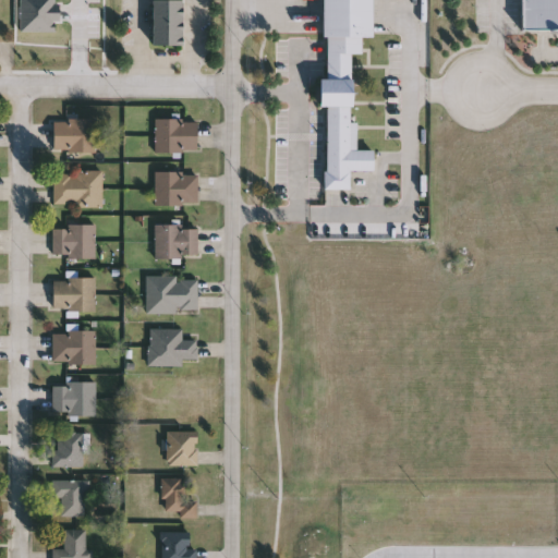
[(53,21),(53,31),(19,32),(19,0),(52,0),(52,3),(58,3),(58,21),(53,21)]
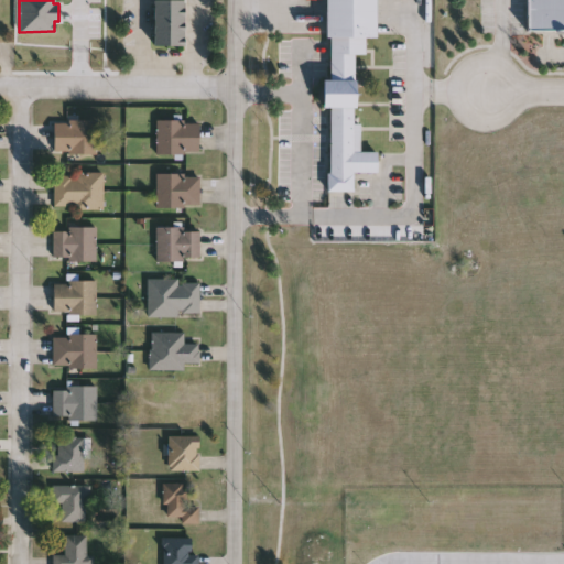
[(154,46),(154,0),(185,0),(185,46),(154,46)]
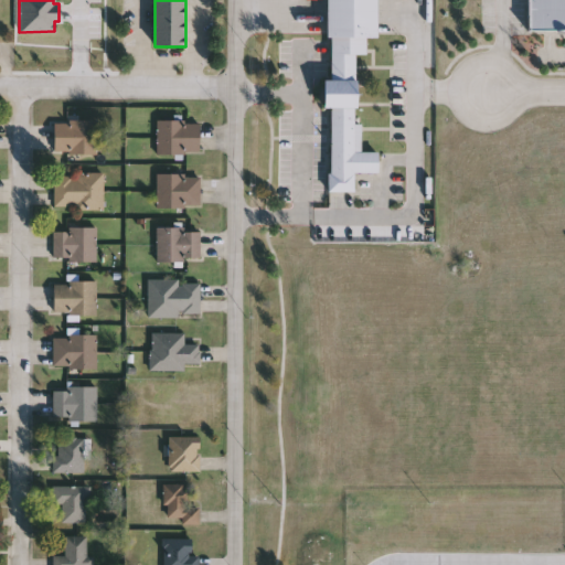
[(331,191),(331,107),(323,107),(323,80),(329,80),(329,0),(376,0),(376,36),(366,36),(366,54),(356,54),(356,124),(361,124),(361,152),(379,152),(379,172),(354,172),(354,191),(331,191)]
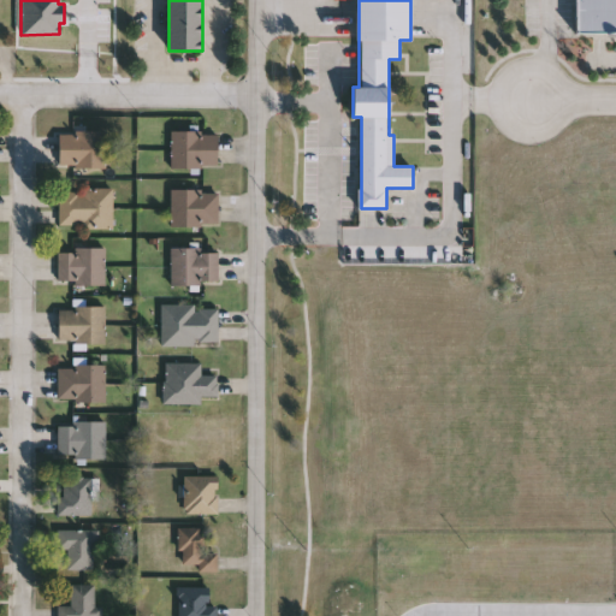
[(615,0),(615,34),(578,34),(578,0),(615,0)]
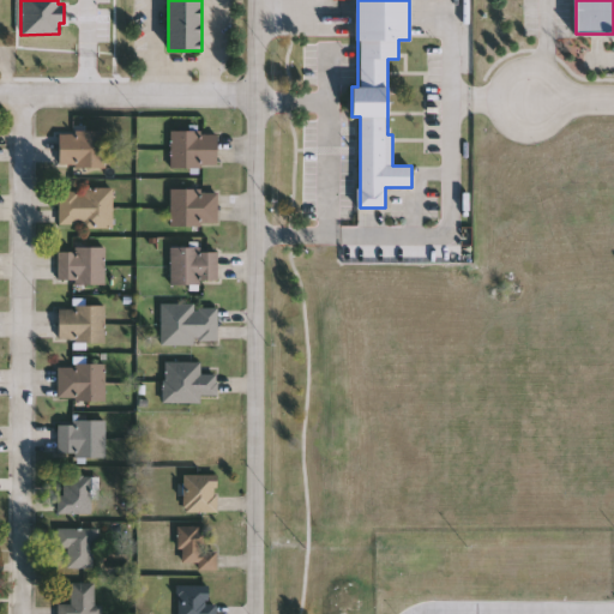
[(108,168),(60,168),(60,131),(108,131),(108,168)]
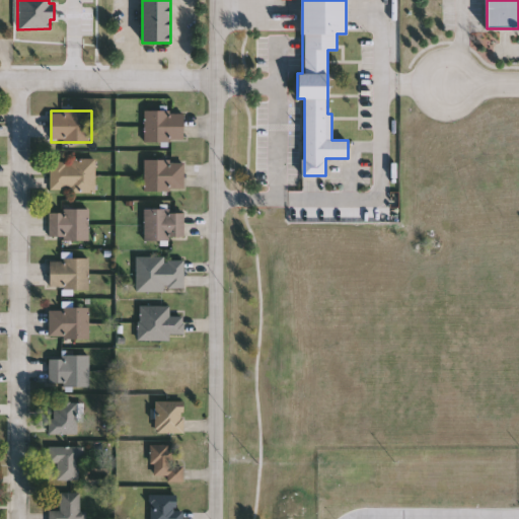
[(145,112),(183,112),(183,141),(145,141),(145,112)]
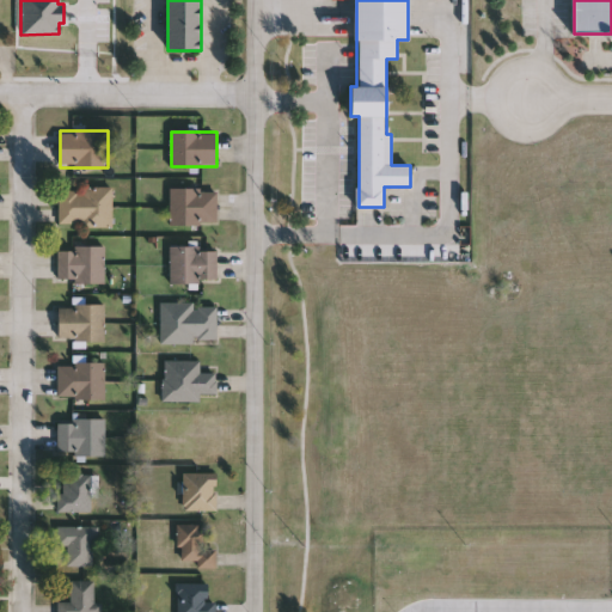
[(60,189),(114,189),(114,226),(60,226),(60,189)]
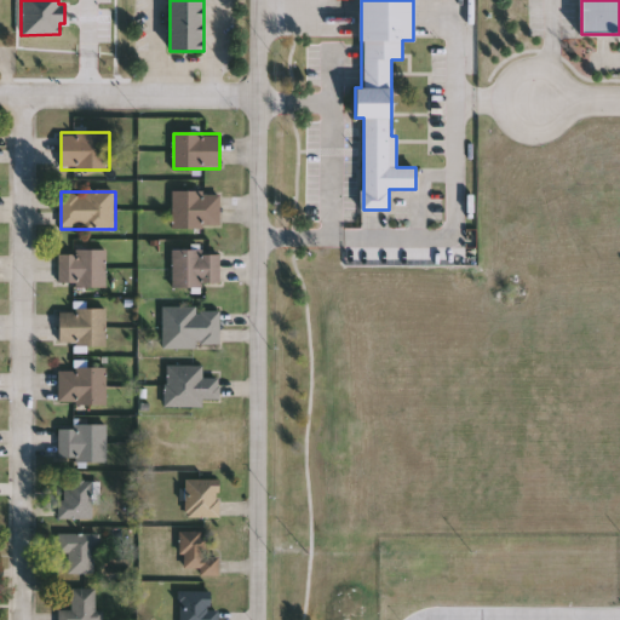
[(220,228),(173,228),(173,191),(220,191),(220,228)]
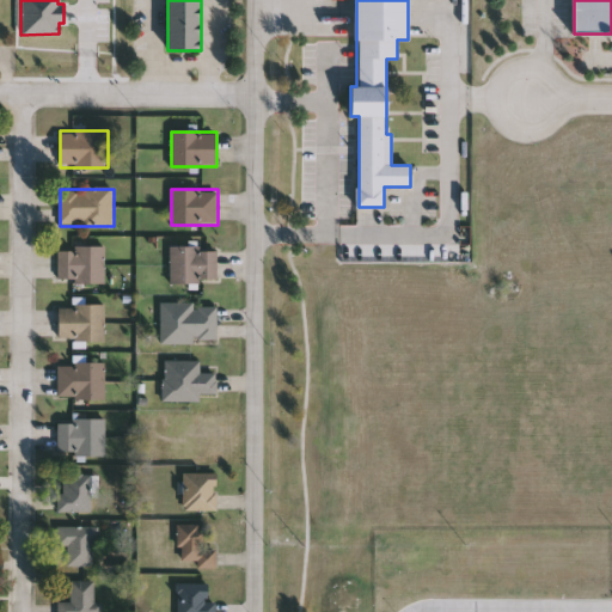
[(105,246),(105,283),(60,283),(60,246),(105,246)]
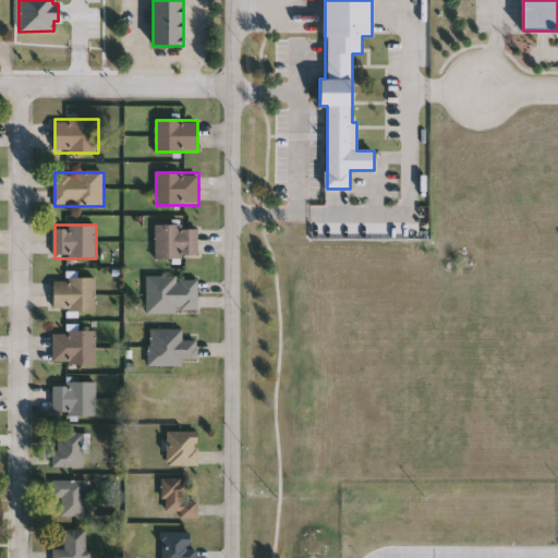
[(156,225),(198,225),(198,258),(156,258),(156,225)]
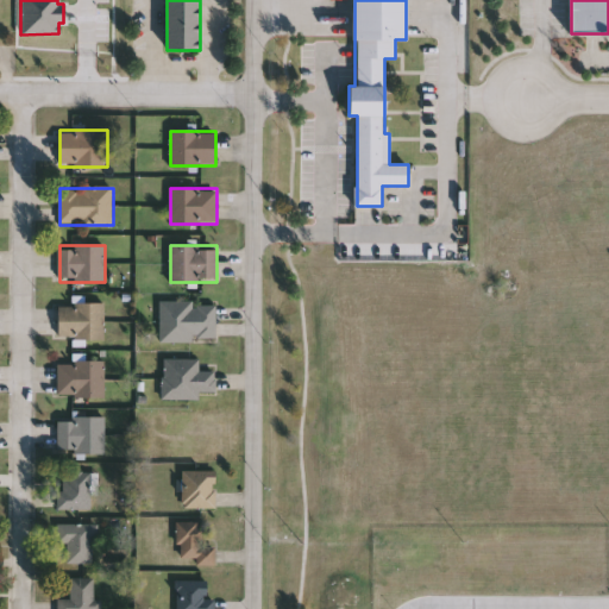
[(161,301),(217,301),(217,343),(161,343),(161,301)]
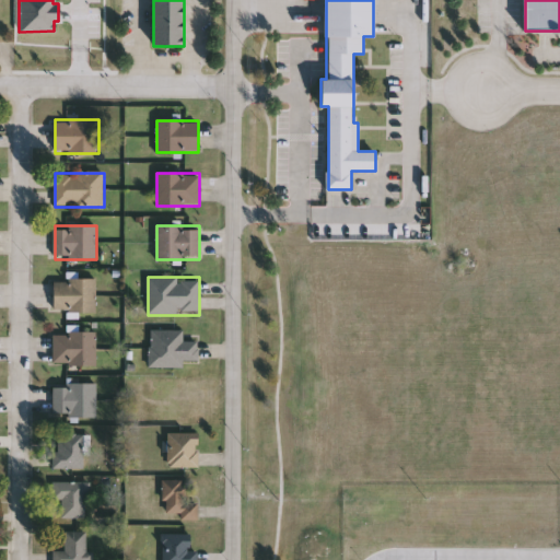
[(55,312),(55,278),(96,278),(96,312),(55,312)]
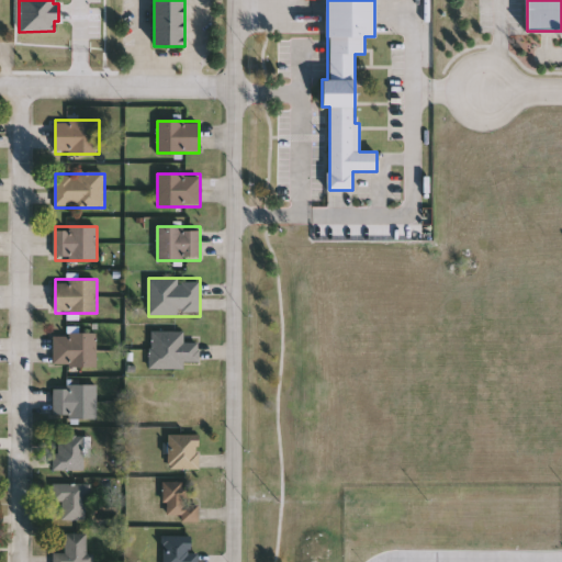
[(150,369),(150,330),(184,332),(184,343),(200,343),(200,362),(186,362),(186,369),(150,369)]
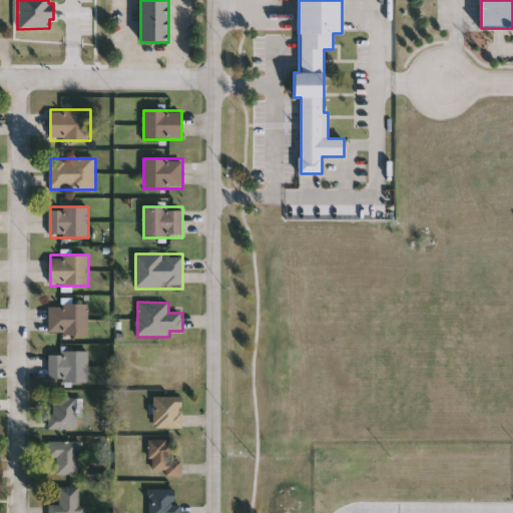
[(88,335),(50,335),(50,305),(88,305),(88,335)]
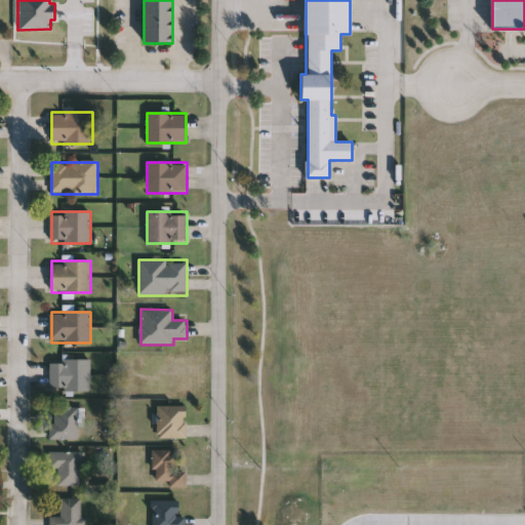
[(90,361),(91,391),(51,391),(51,361),(90,361)]
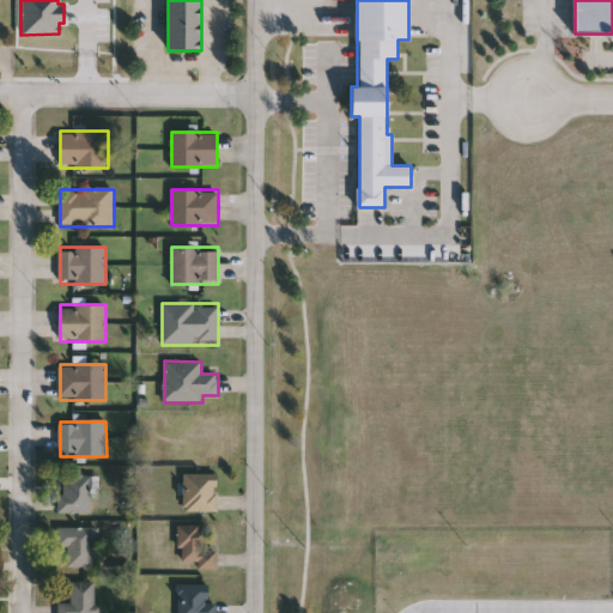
[(92,514),(61,513),(61,475),(92,475),(92,514)]
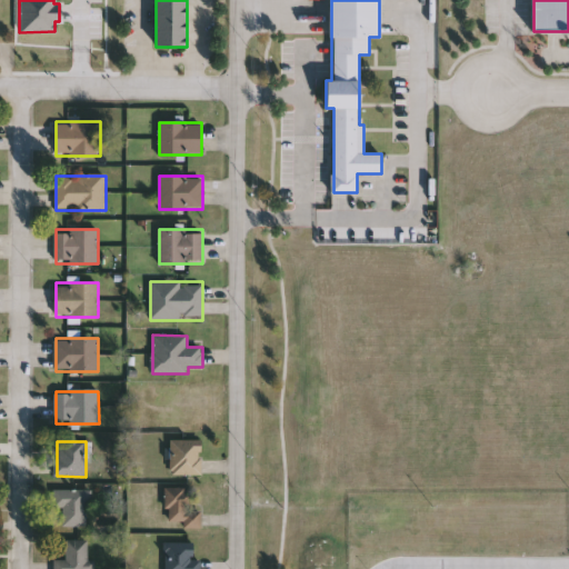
[(201,441),(201,476),(171,476),(171,441),(201,441)]
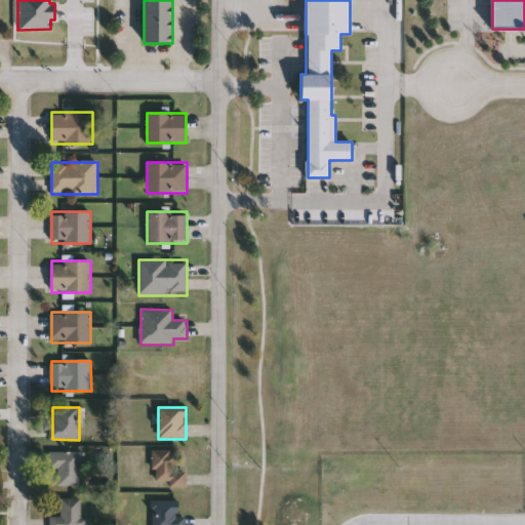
[(186,488),(169,488),(169,482),(155,482),(155,451),(178,451),(178,473),(186,473),(186,488)]
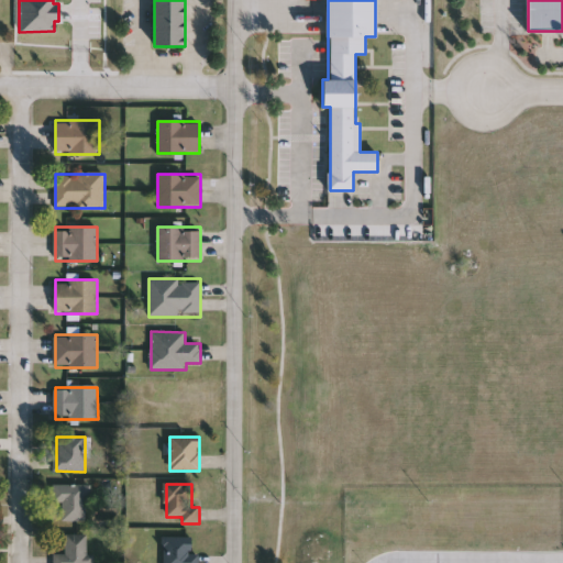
[(54,503),(54,485),(88,485),(88,521),(64,521),(64,503),(54,503)]
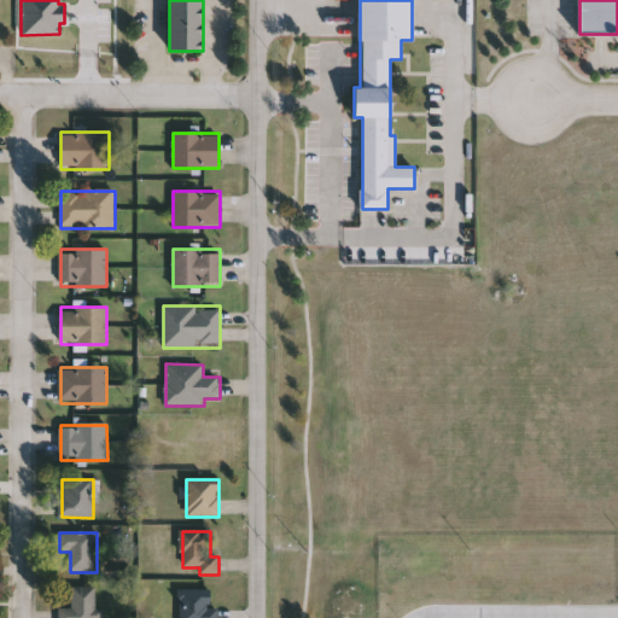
[(73,608),(73,587),(97,587),(97,608),(105,608),(105,617),(60,617),(60,610),(73,608)]
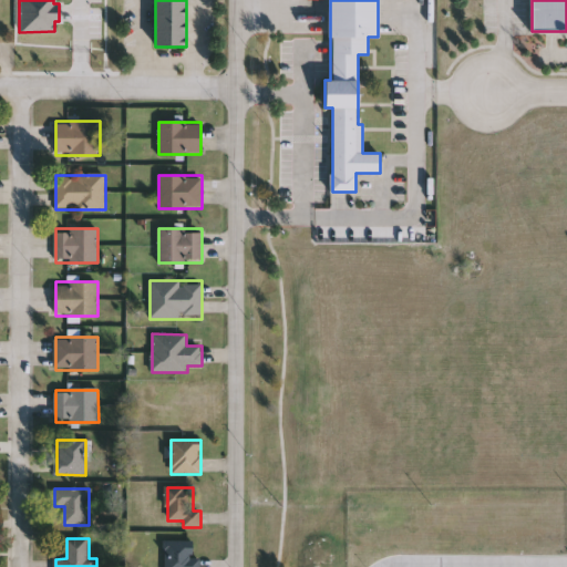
[(200,566),(164,566),(164,542),(195,542),(195,557),(200,557),(200,566)]
